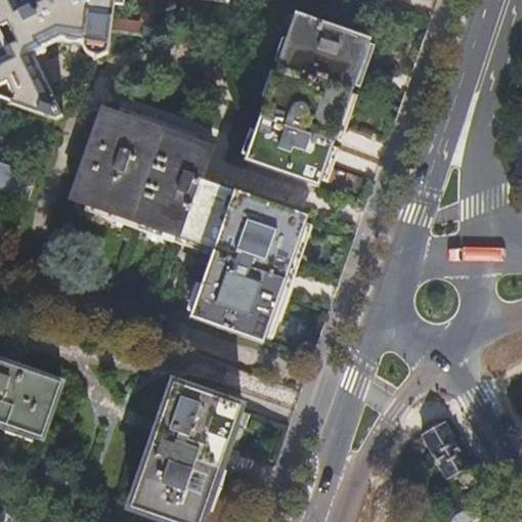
[(85,49),(87,51),(89,52),(92,52),(92,55),(105,49),(109,29),(112,0),(0,0),(0,96),(56,116),(61,118),(63,117),(52,95),(33,55),(42,51),(46,52),(47,53),(60,47),(81,41),(81,43),(82,45),(82,46),(83,48),(85,49)]
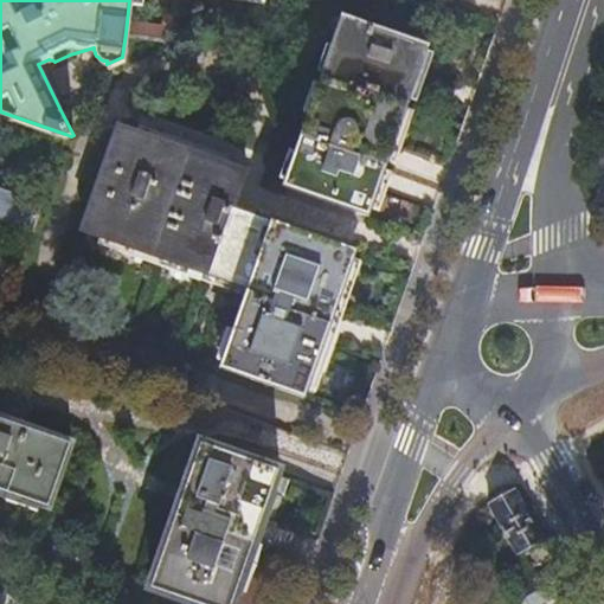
[(129,0),(126,33),(136,34),(141,0),(129,0)]
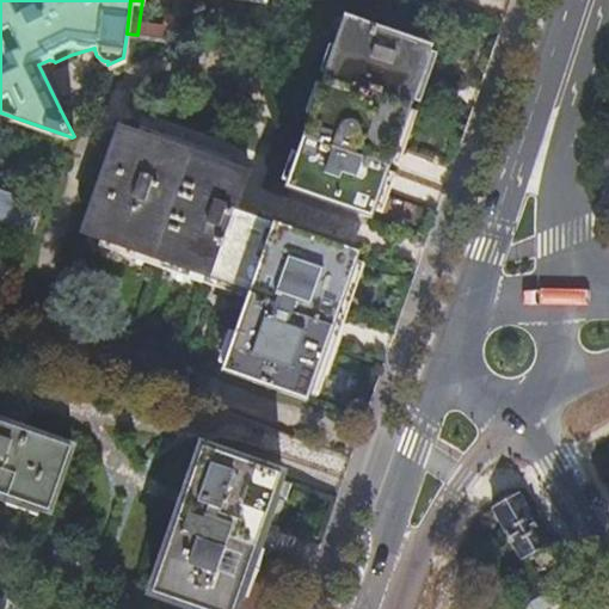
[(344,16),(323,75),(410,102),(420,69),(429,47),(344,16)]
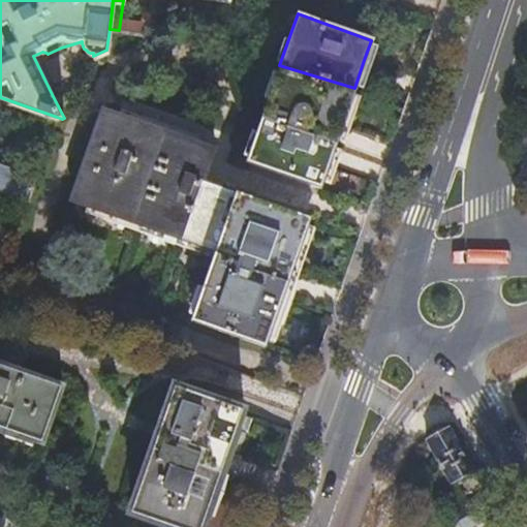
[(354,88),(279,65),(260,118),(284,127),(286,126),(335,144),(346,112),(354,88)]
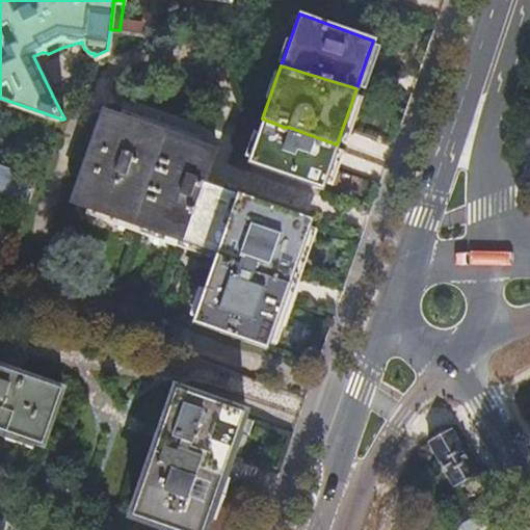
[(104,107),(71,199),(216,252),(192,320),(265,346),(286,287),(311,218),(204,180),(215,148),(104,107)]
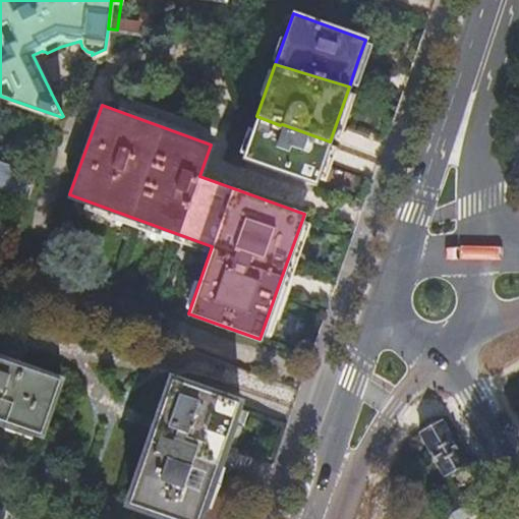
[(280,125),(256,116),(242,157),(265,165),(266,166),(314,182),(323,162),(330,141),(282,124),(280,125)]
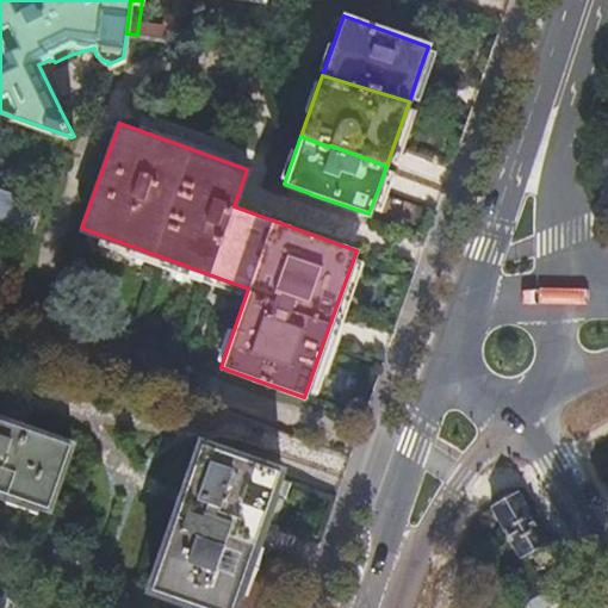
[(0,218),(31,230),(48,185),(30,193),(0,182),(0,218)]
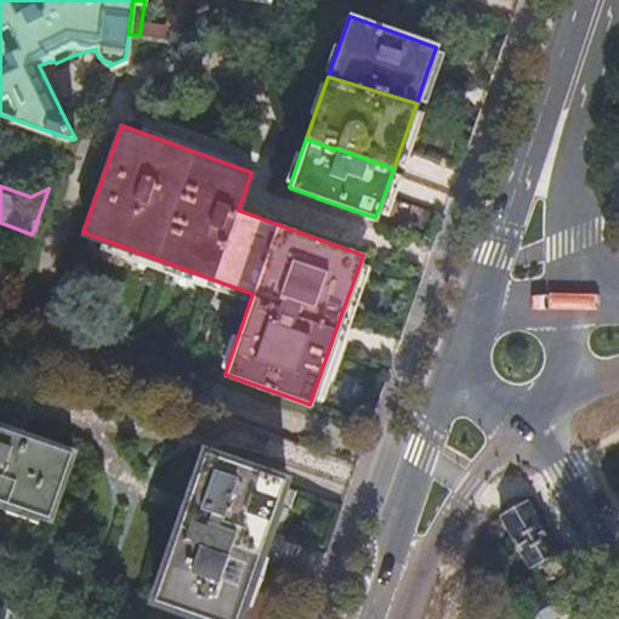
[(0,499),(49,516),(72,452),(6,429),(0,426),(0,499)]
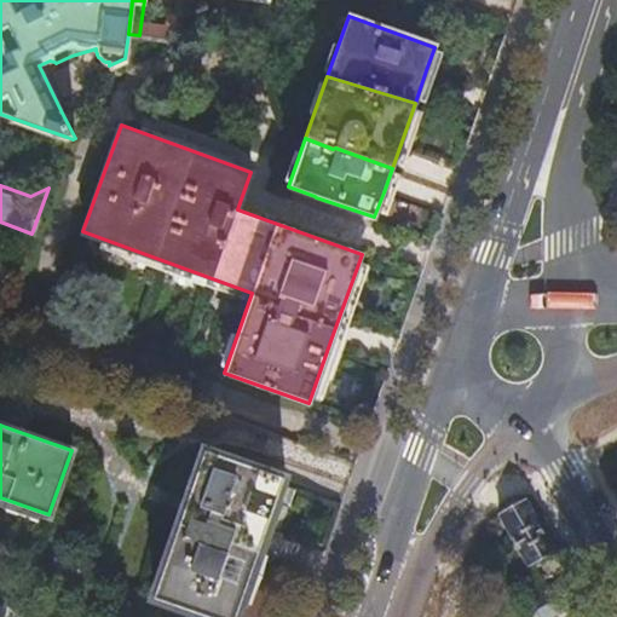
[(246,604),(248,597),(263,555),(281,502),(276,500),(283,477),(202,449),(151,597),(207,616),(235,616),(241,603),(246,604)]
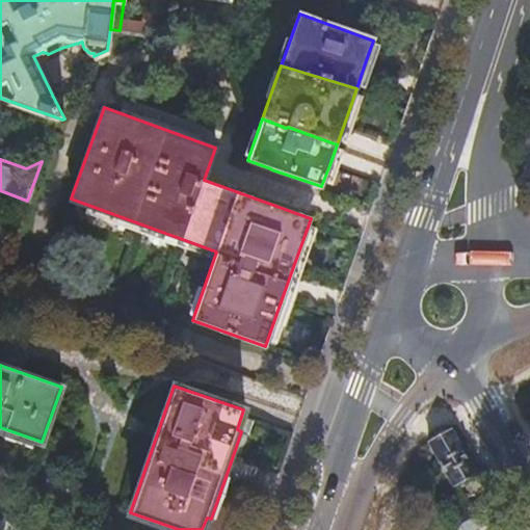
[(473,474),(447,428),(426,441),(451,486),(473,474)]
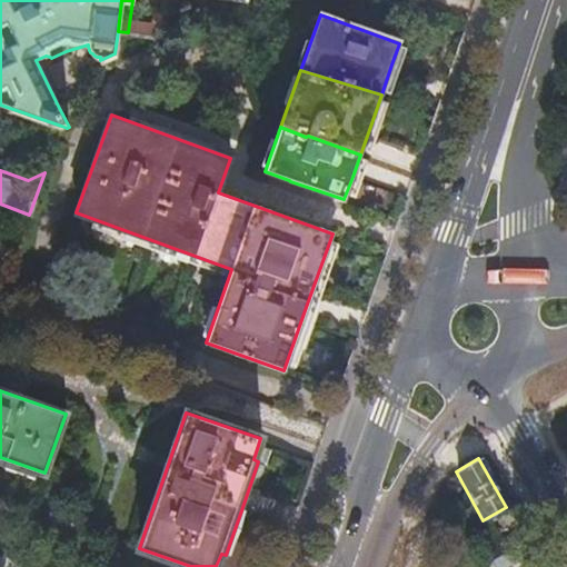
[(519,530),(485,549),(494,566),(508,566),(533,554),(519,530)]
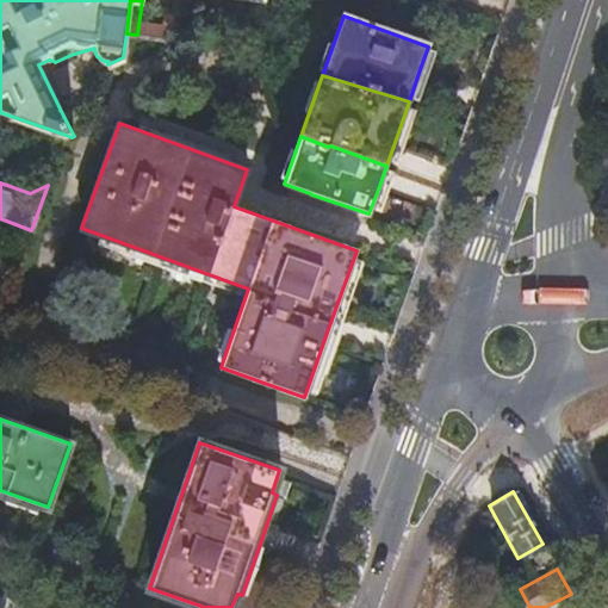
All buildings are outlined.
